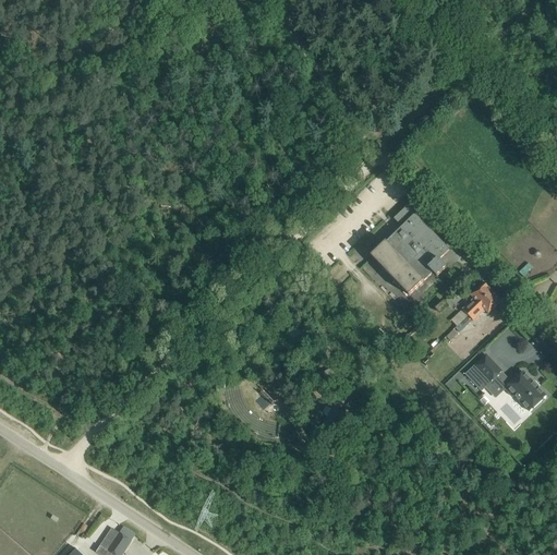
[(415,212),(407,203),(394,216),(401,225),(371,254),(408,293),(432,269),(436,274),(445,265),(444,263),(445,262),(439,257),(438,257),(448,248),(414,213),(415,212)]
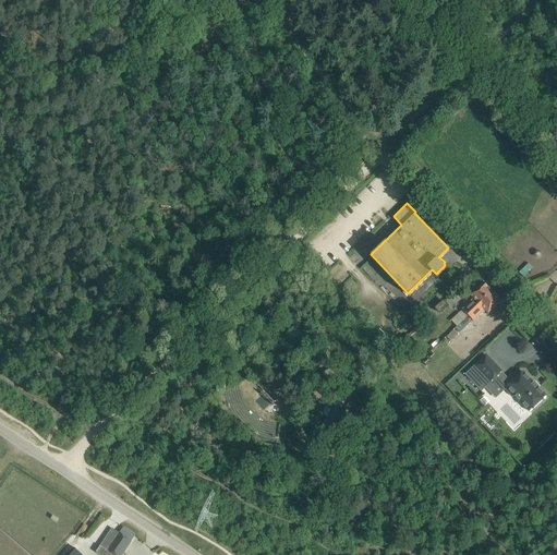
[(529,261),(522,266),(525,270),(533,265),(529,261)]
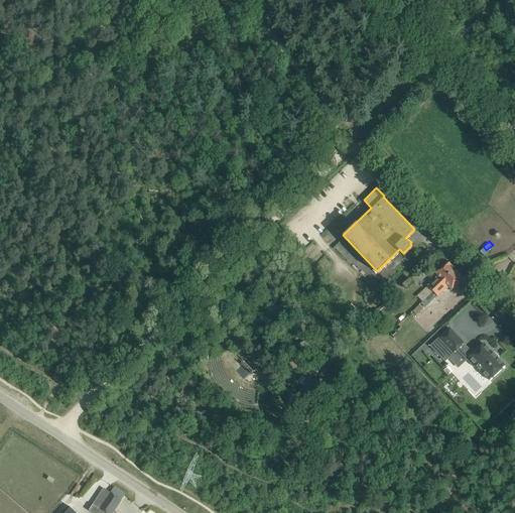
[(446,259),(434,270),(437,273),(426,283),(431,288),(455,267),(446,259)]
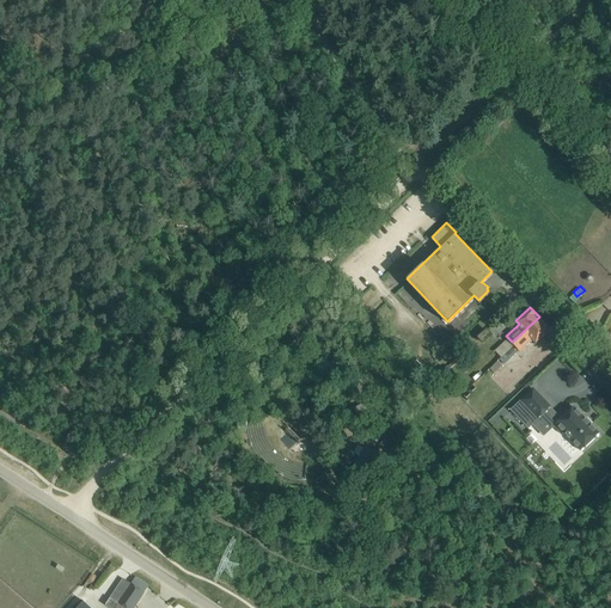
[(539,335),(549,326),(539,317),(512,342),(514,345),(518,349),(531,337),(535,341),(539,335)]
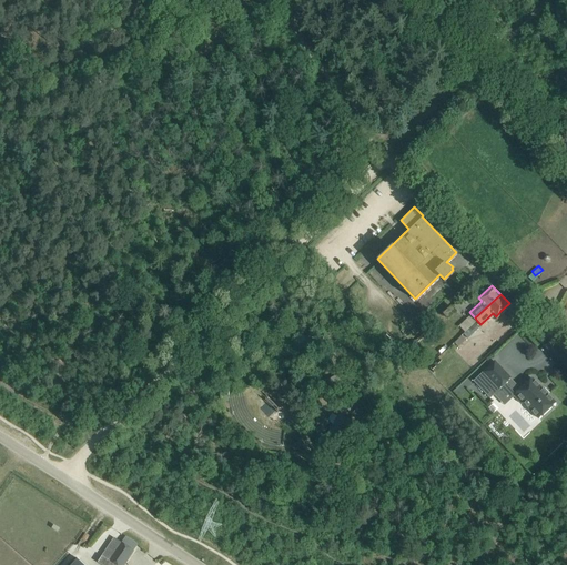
[(483,370),(498,386),(509,375),(494,359),(483,370)]
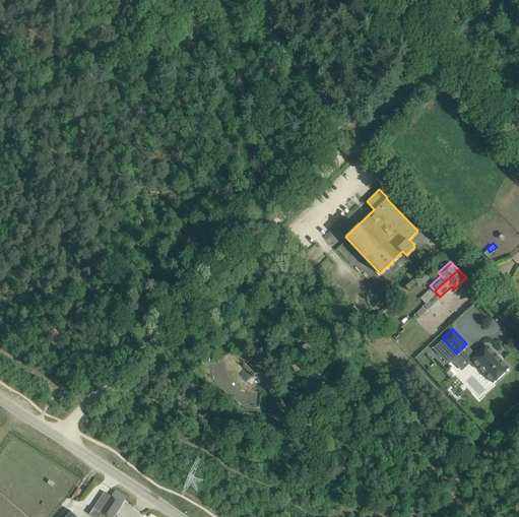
[(478,366),(493,381),(508,367),(487,343),(469,360),(476,367),(478,366)]
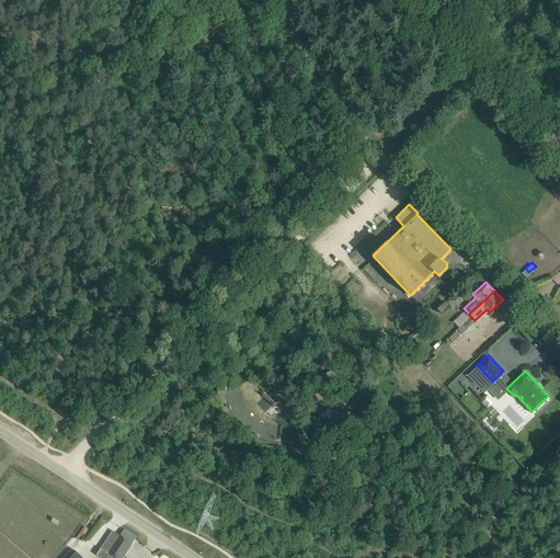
[(342,416),(332,410),(323,425),(333,431),(342,416)]
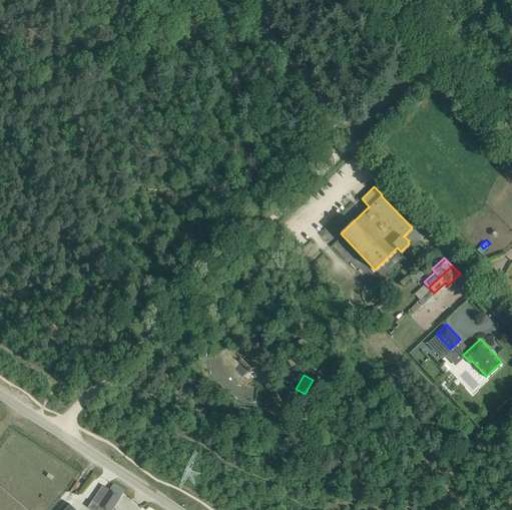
[(112,482),(108,488),(102,483),(97,492),(92,499),(98,503),(94,509),(95,509),(109,509),(123,489),(112,482)]
